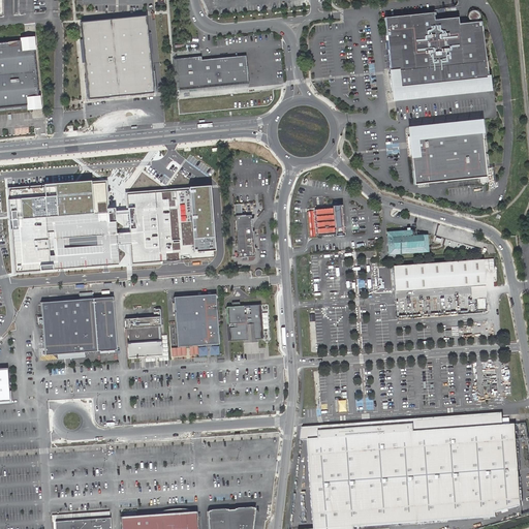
[(470,22),(472,22),(475,22),(476,21),(478,19),(478,17),(477,14),(476,13),(474,12),(472,11),(470,12),(469,13),(468,16),(468,18),(469,20),(470,22)]
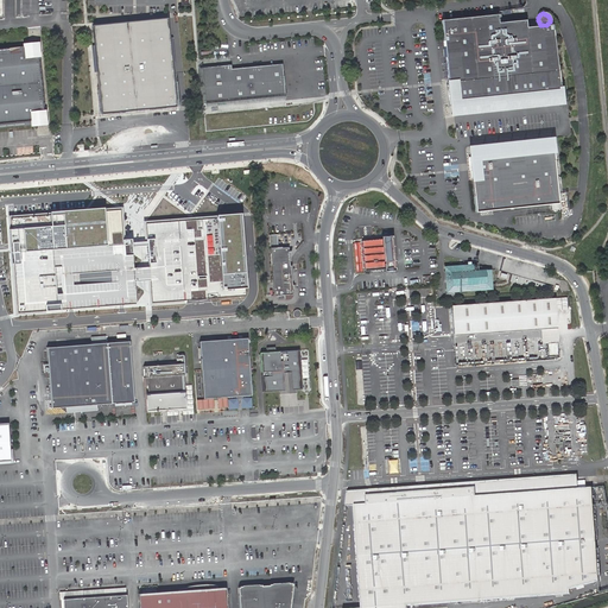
[(449,83),(451,106),(561,95),(551,25),(526,27),(525,20),(498,23),(498,14),(442,20),(448,83),(449,83)]
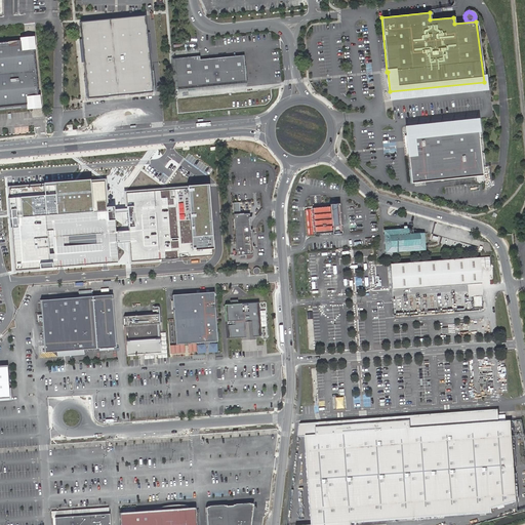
[(116,18),(80,23),(82,40),(84,63),(88,99),(153,92),(149,55),(147,33),(145,15),(116,18)]
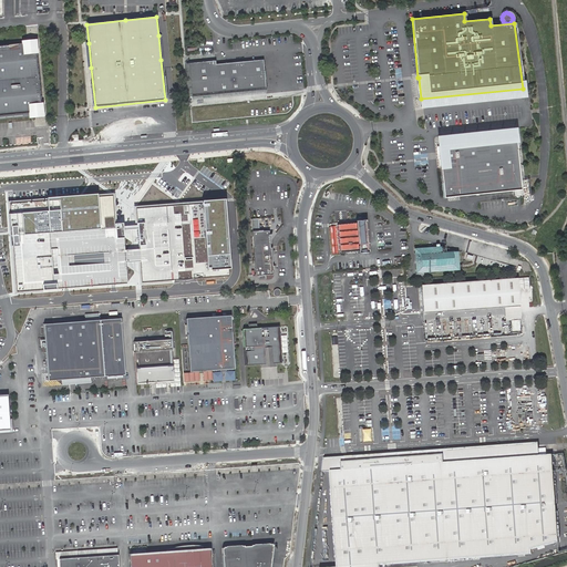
[(0,44),(0,115),(29,113),(35,112),(41,112),(34,42),(0,44)]
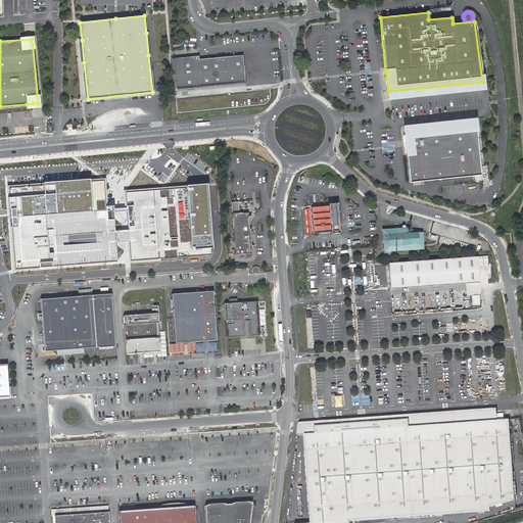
[(245,83),(243,55),(199,59),(198,56),(174,58),(177,89),(245,83)]
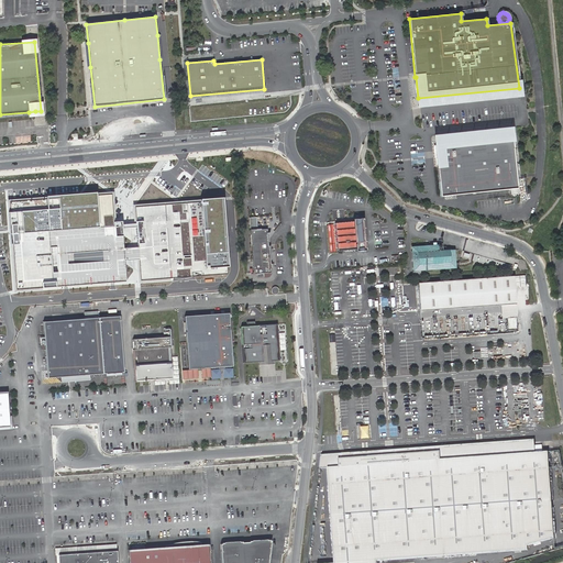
[(416,77),(415,77),(417,106),(520,96),(519,88),(418,98),(416,77)]
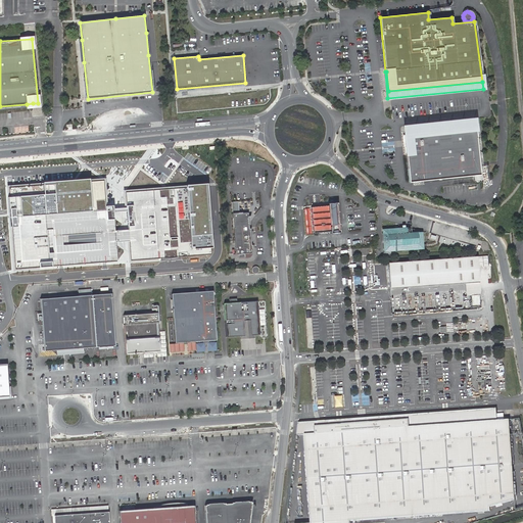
[(475,128),(402,135),(405,146),(408,183),(450,178),(473,176),(479,176),(478,167),(475,128)]
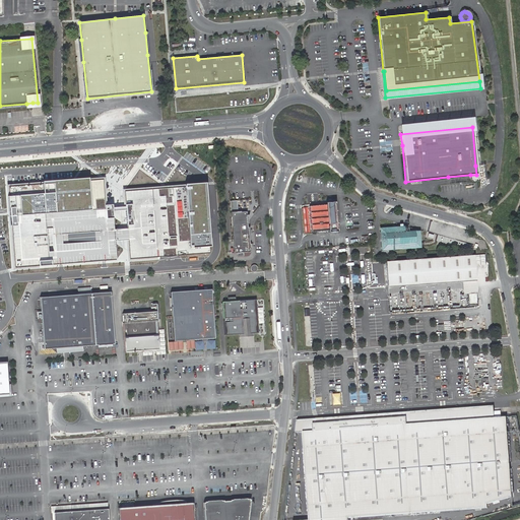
[(105,178),(8,185),(15,266),(60,262),(104,259),(117,258),(116,239),(128,238),(130,257),(211,251),(205,184),(124,190),(127,228),(115,229),(113,203),(107,203),(105,178)]
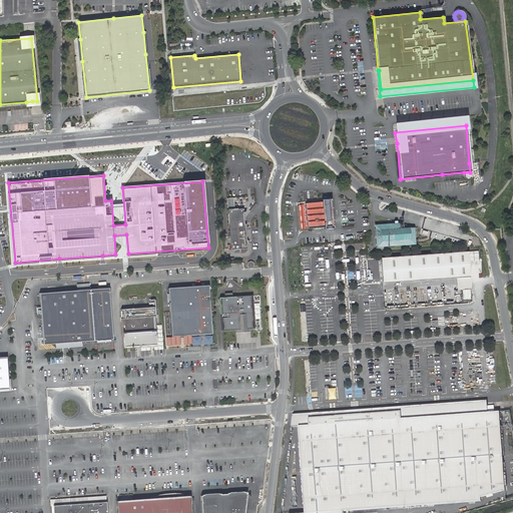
[(322,202),(306,203),(308,228),(325,226),(325,228),(333,228),(330,198),(322,200),(322,202)]
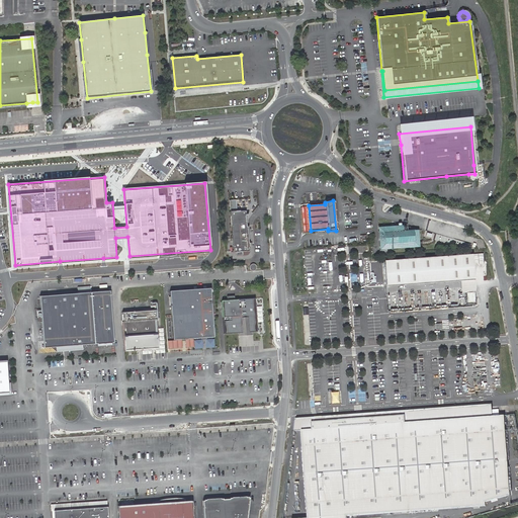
[(249,210),(233,211),(236,252),(252,251),(249,210)]
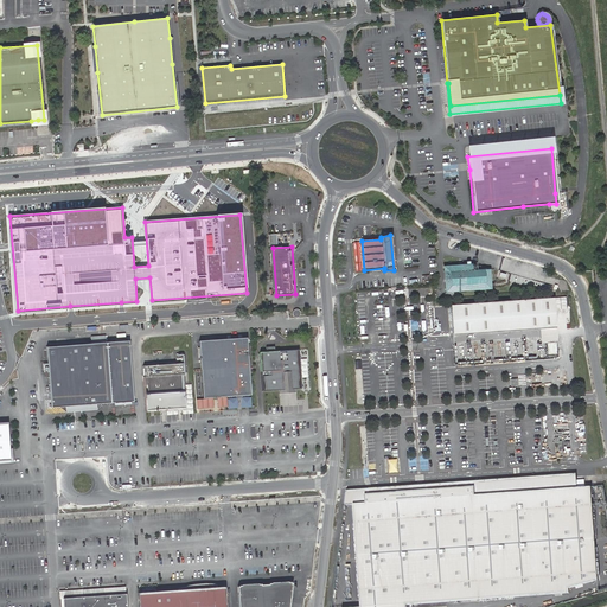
[(472,264),(446,266),(446,270),(445,270),(446,292),(491,289),(490,270),(472,270),(472,264)]
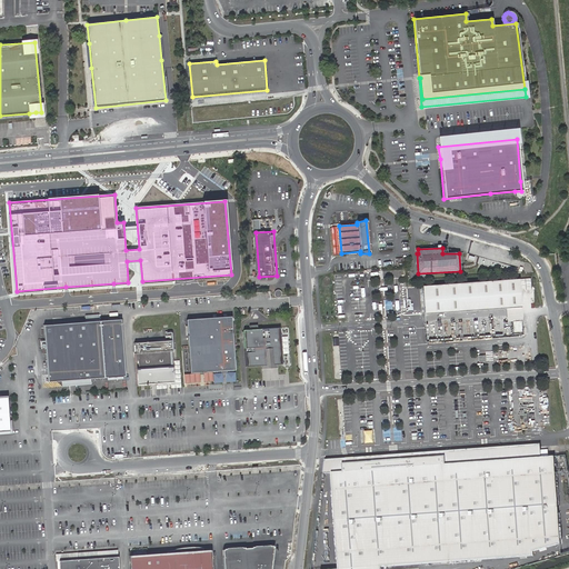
[(367,278),(342,280),(346,319),(369,318),(367,278)]
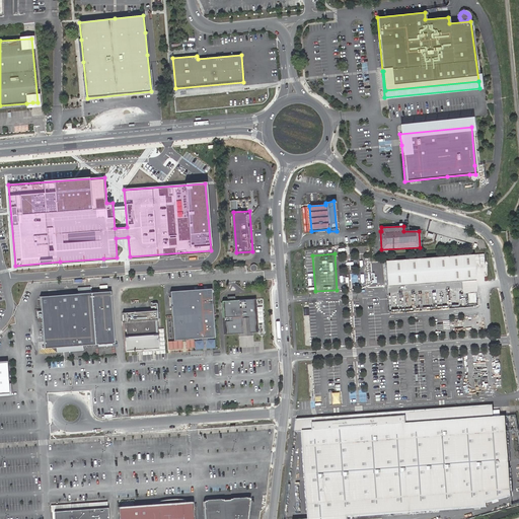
[(384,261),(386,286),(474,280),(472,254),(384,261)]
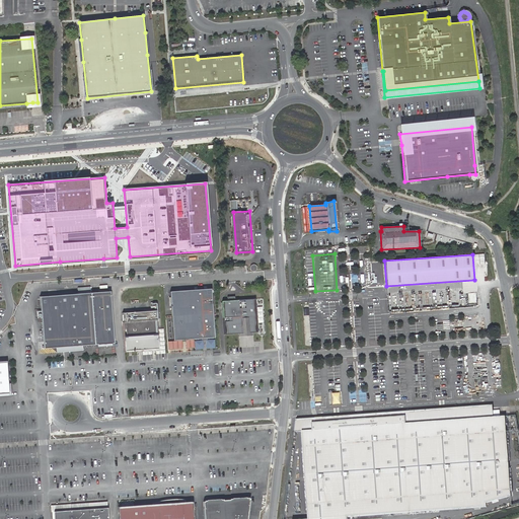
[(212,289),(171,292),(175,341),(216,338),(212,289)]
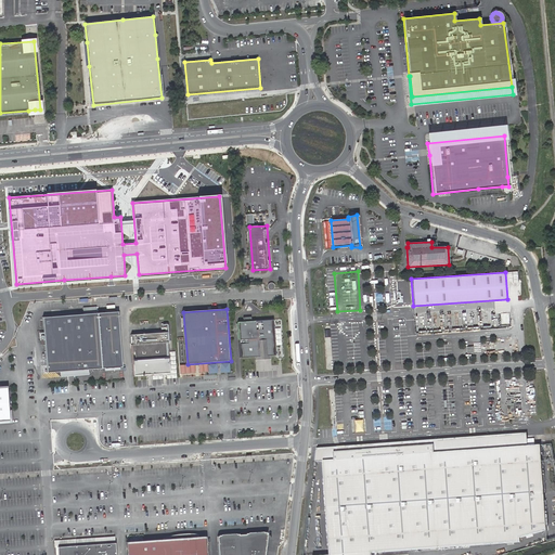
[(119,311),(98,313),(102,369),(113,368),(124,366),(119,311)]
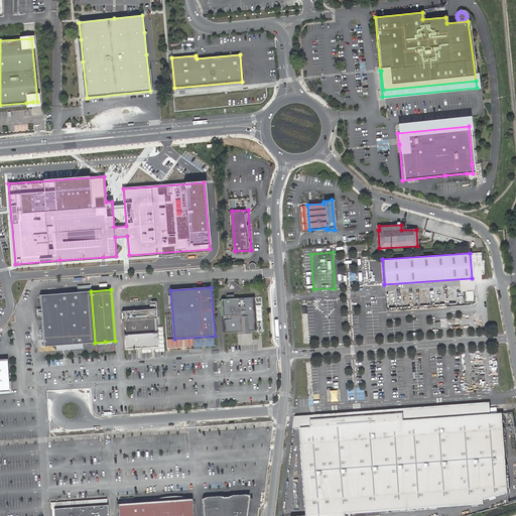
[(91,291),(39,295),(43,347),(70,345),(95,343),(91,291)]
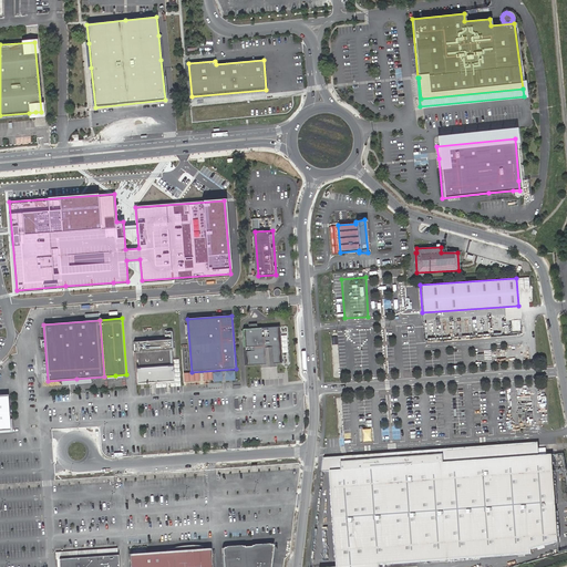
[(256,323),(248,325),(249,329),(243,329),(245,366),(269,363),(281,362),(279,327),(257,328),(256,323)]
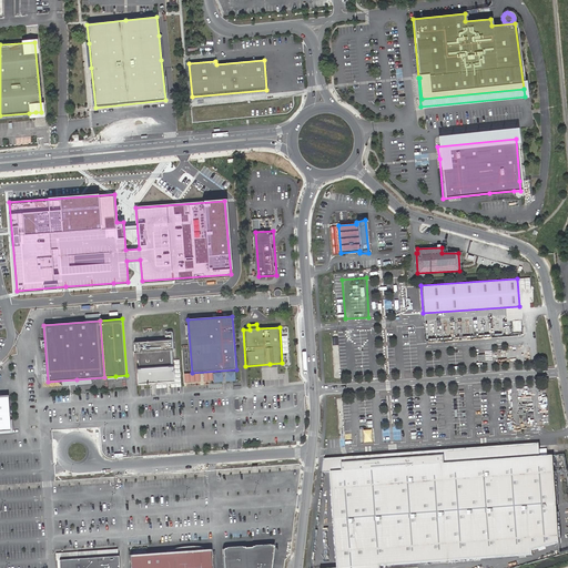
[(171,340),(134,343),(135,359),(139,359),(139,368),(137,369),(139,385),(153,384),(175,383),(174,365),(170,366),(169,352),(172,352),(171,340)]
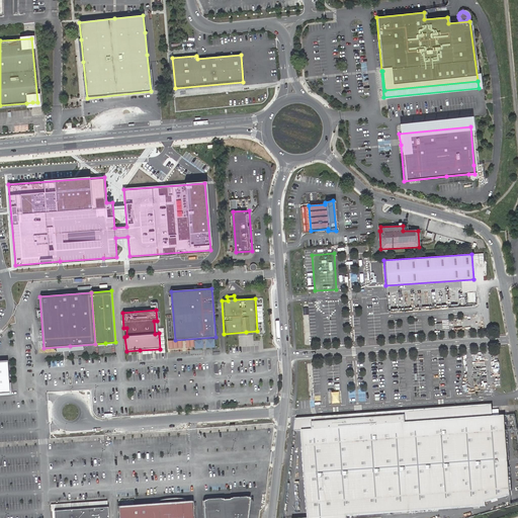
[(8,360),(0,360),(0,393),(1,394),(10,393),(10,389),(8,360)]
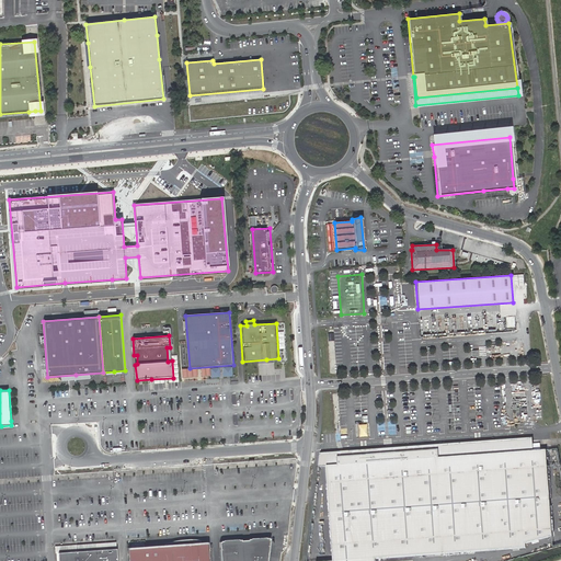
[(361,424),(361,435),(369,435),(369,424),(361,424)]
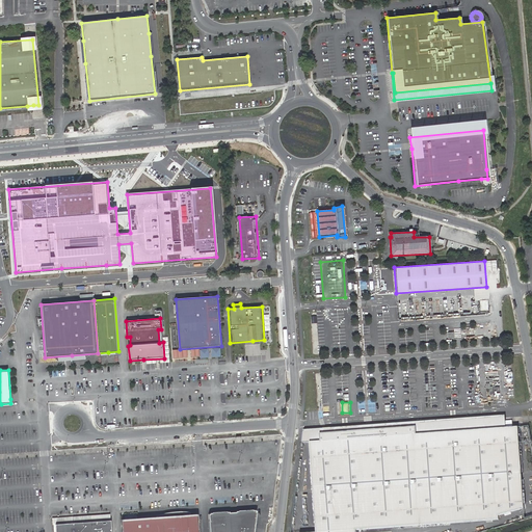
[(320,428),(320,433),(355,431),(356,439),(381,437),(380,429),(416,427),(417,434),(479,430),(478,422),(491,421),(491,429),(506,428),(505,421),(505,415),(368,425),(320,428)]
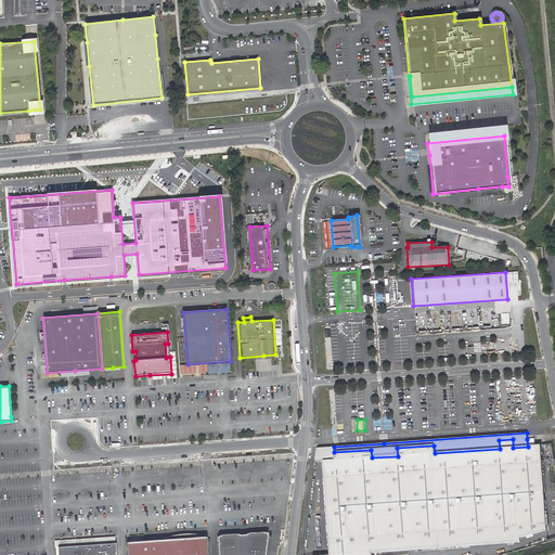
[(335,461),(324,462),(330,554),(372,554),(372,553),(520,542),(520,538),(547,530),(541,446),(528,447),(513,448),(513,439),(499,440),(500,449),(435,453),(434,446),(397,448),(398,456),(372,457),(371,450),(334,452),(335,461)]
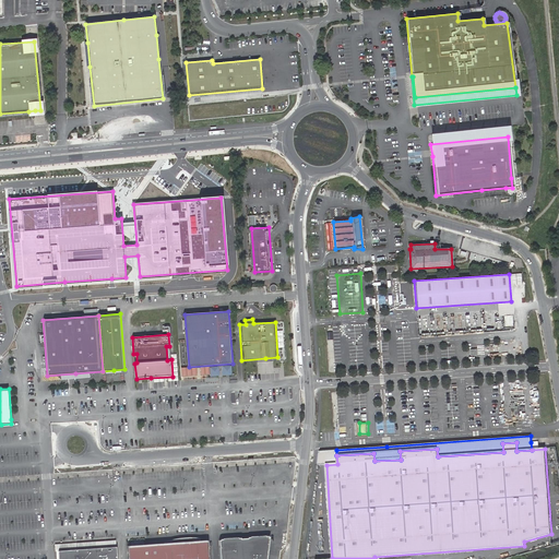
[(229,539),(223,540),(223,539),(221,539),(221,540),(218,540),(219,558),(266,558),(270,537),(269,537),(269,536),(266,537),(266,538),(250,539),(250,537),(248,538),(241,539),(241,538),(238,538),(238,539),(229,539)]
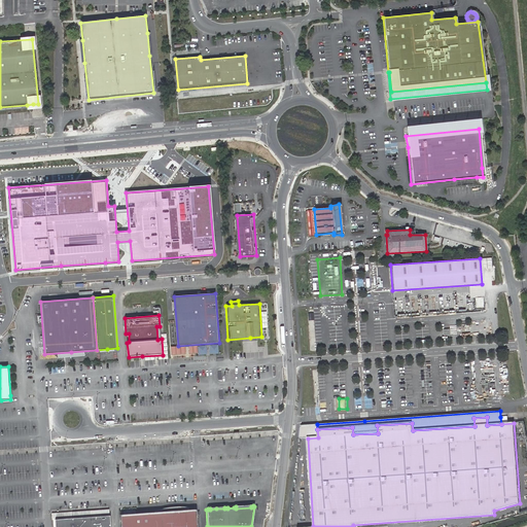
[(120,515),(120,526),(196,526),(196,510),(120,515)]
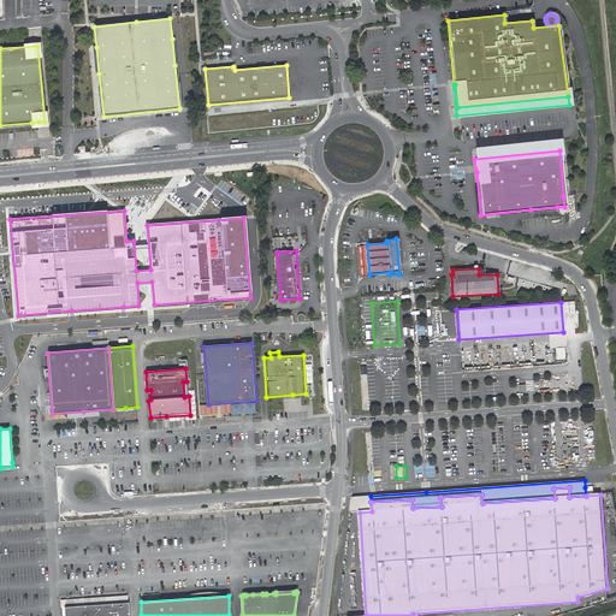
[(129,615),(128,603),(64,608),(64,615),(129,615)]
